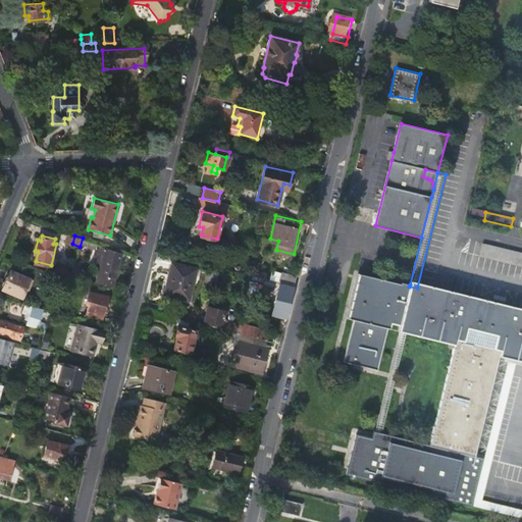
[(112,285),(120,252),(104,246),(102,252),(104,253),(97,281),(112,285)]
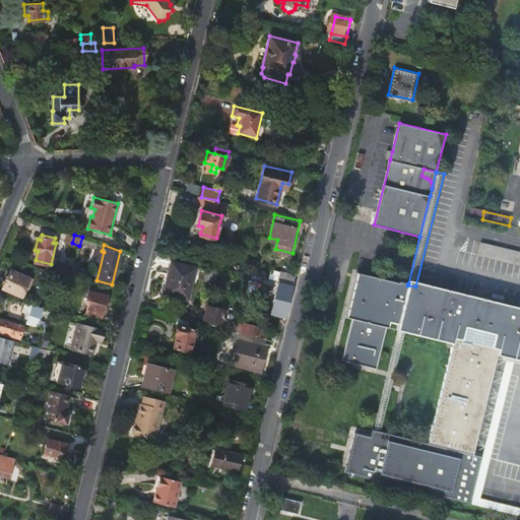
[(519,256),(478,247),(475,259),(519,270),(519,256)]
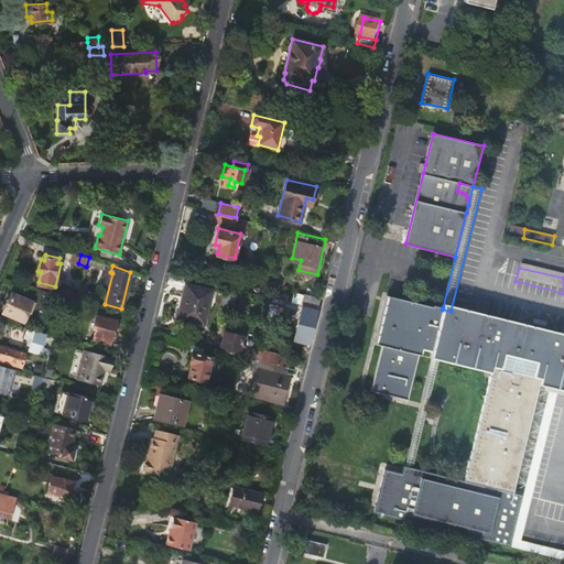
[(185,285),(183,295),(185,295),(180,318),(203,325),(210,291),(185,285)]
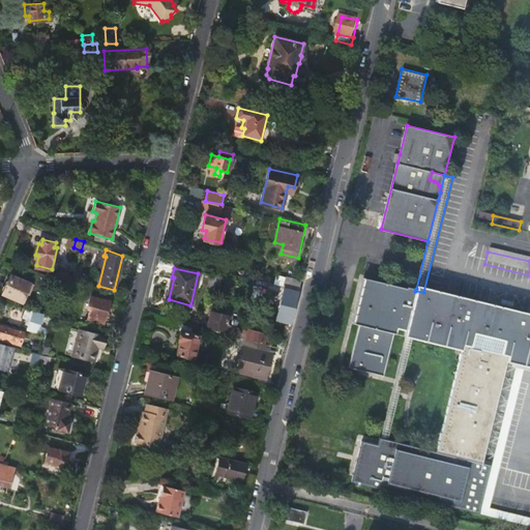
[(223,273),(210,270),(206,287),(218,290),(223,273)]
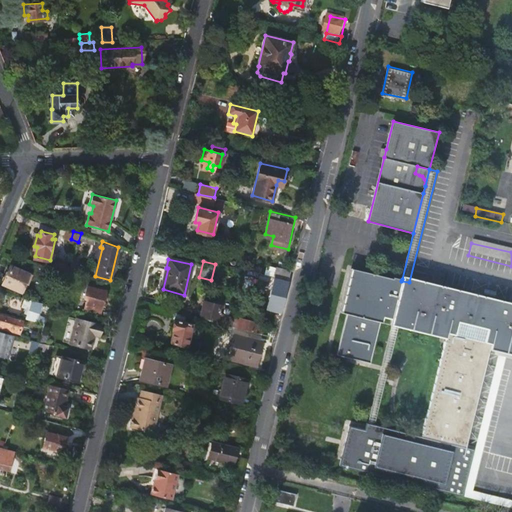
[(56,262),(55,267),(60,269),(67,271),(69,265),(56,262)]
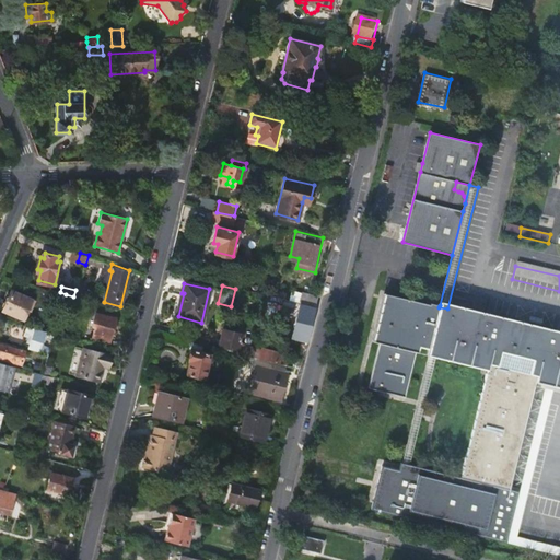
[(30,300),(12,292),(3,311),(22,319),(30,300)]
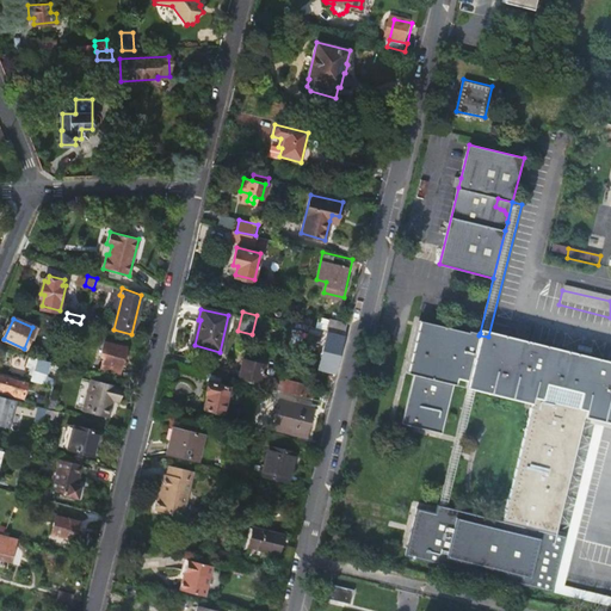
[(331,320),(328,331),(344,334),(346,323),(331,320)]
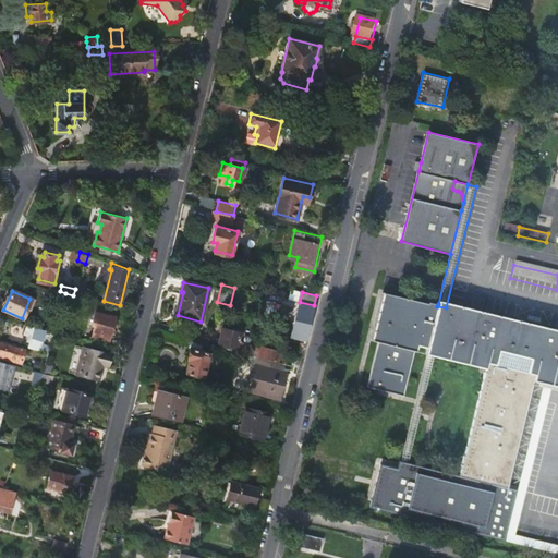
[(549,334),(531,329),(529,335),(521,334),(522,327),(502,323),(502,320),(494,318),(493,319),(446,307),(437,306),(438,304),(428,302),(427,303),(384,292),(374,328),(381,330),(367,386),(392,392),(397,375),(408,378),(416,344),(486,362),(459,473),(509,486),(536,374),(555,378),(557,376),(557,334),(550,332),(549,334)]
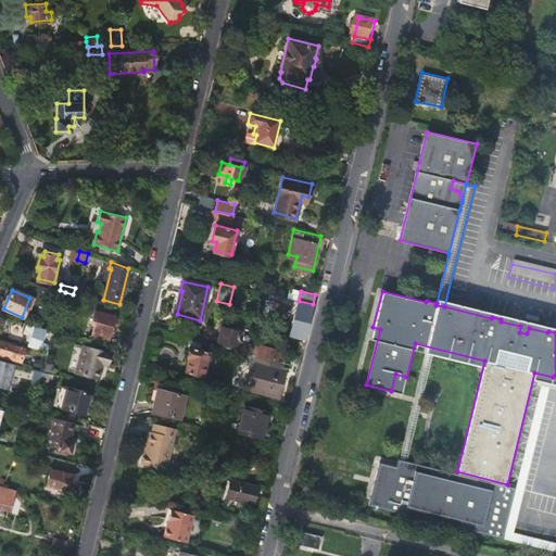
[(295,315),(310,319),(313,304),(299,301),(295,315)]
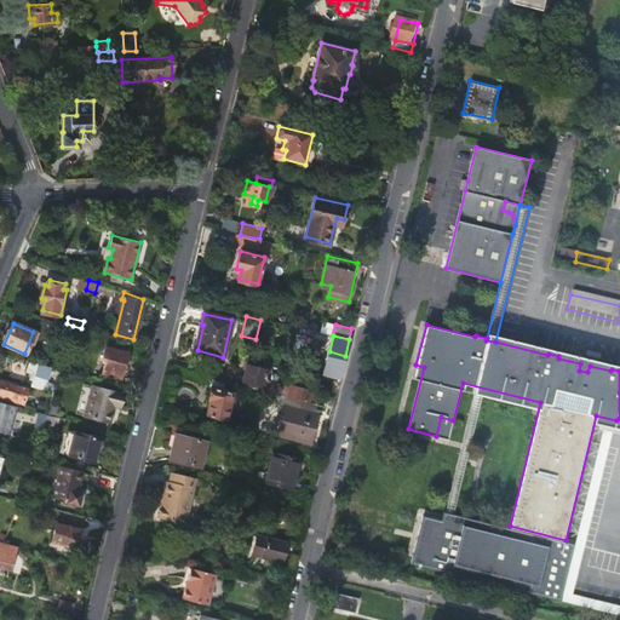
[(128,351),(107,346),(103,359),(107,360),(102,378),(120,383),(128,351)]
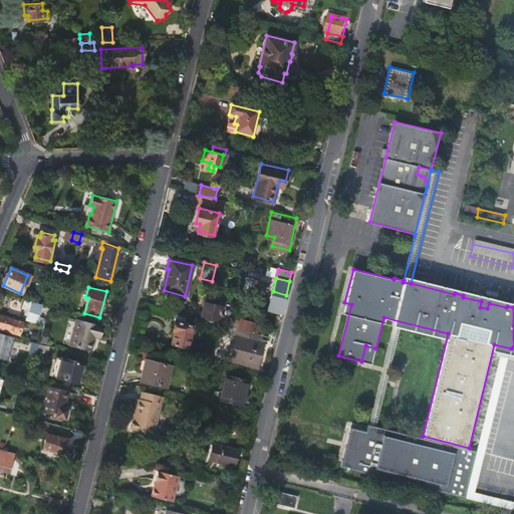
[(273,310),(277,311),(282,312),(285,298),(276,296),(273,310)]
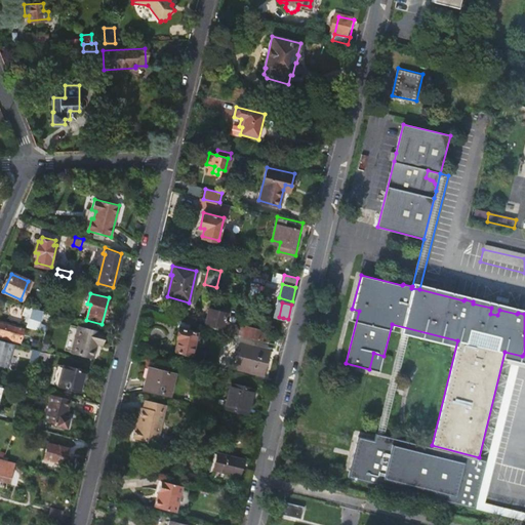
[(30,307),(23,325),(28,326),(34,308),(30,307)]
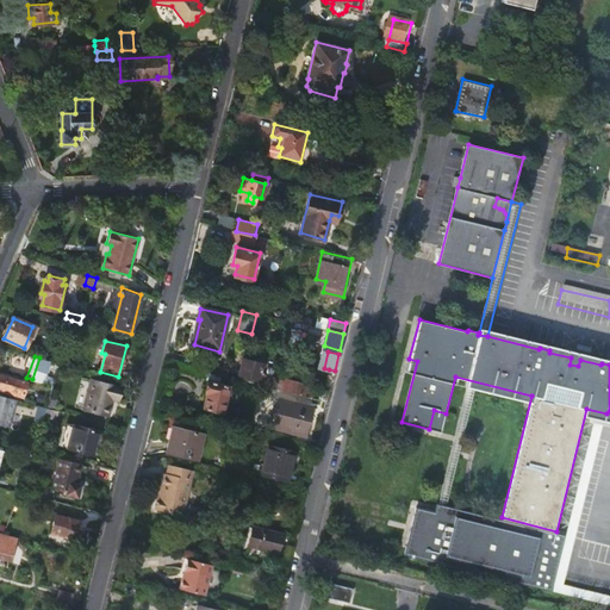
[(43,381),(50,360),(47,359),(39,358),(32,379),(43,381)]
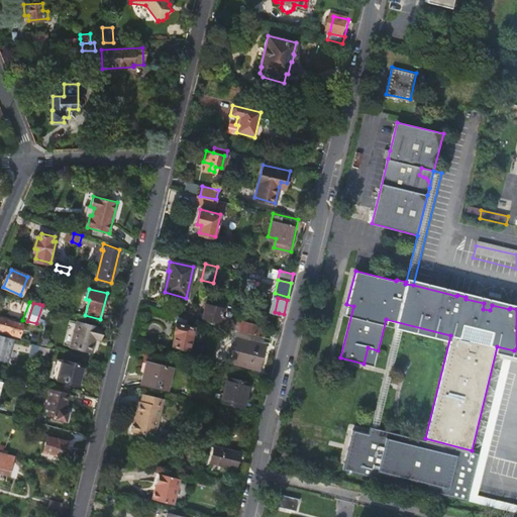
[(205,304),(201,321),(219,325),(234,329),(236,321),(221,317),(222,309),(205,304)]
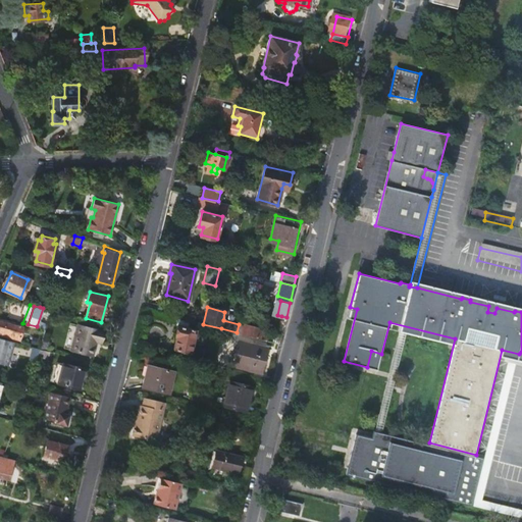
[(285,320),(280,319),(277,335),(281,336),(285,320)]
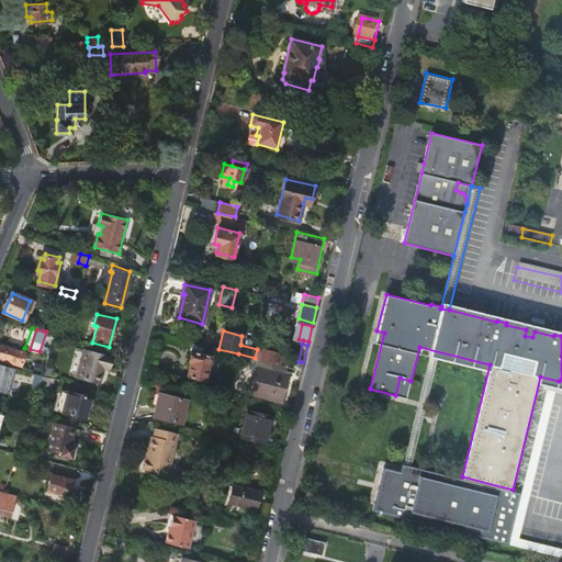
[(0,345),(0,356),(3,357),(2,360),(22,364),(25,351),(0,345)]
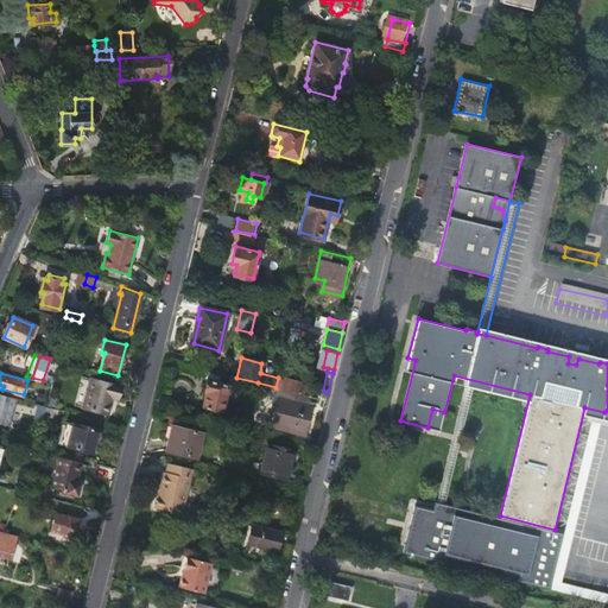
[(118,398),(120,385),(90,378),(83,406),(106,412),(111,397),(118,398)]
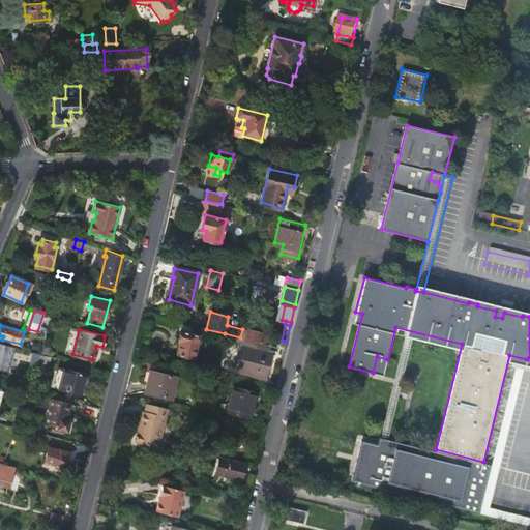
[(176,353),(194,357),(199,334),(181,329),(178,341),(179,341),(176,353)]
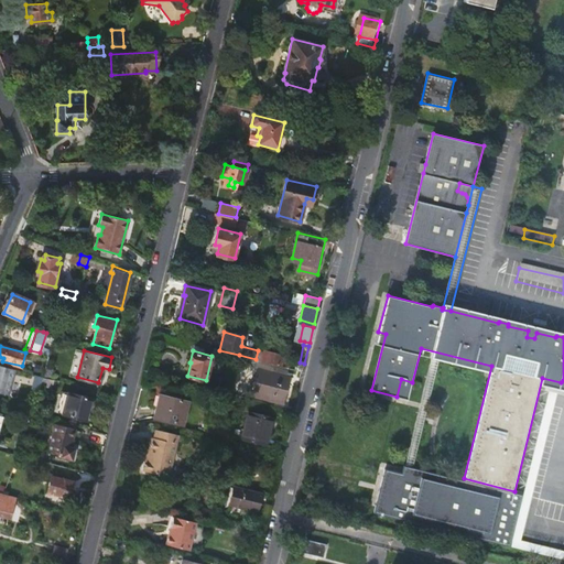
[(281,366),(283,355),(263,350),(262,351),(258,350),(256,359),(281,366)]
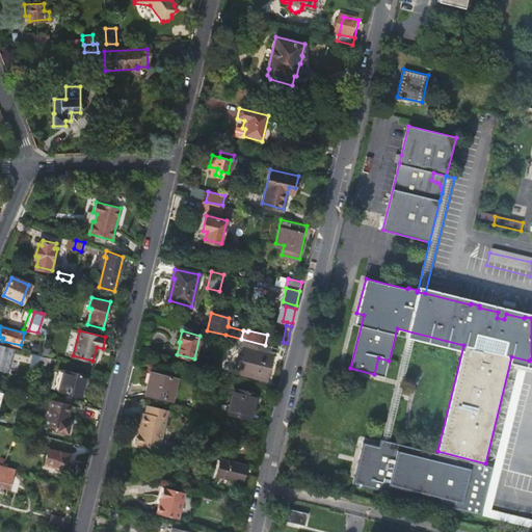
[(380,445),(493,473),(495,466),(485,463),(437,451),(437,452),(391,441),(415,339),(406,337),(380,445)]
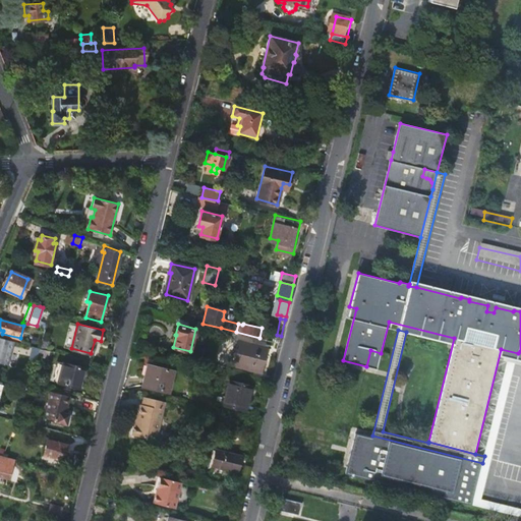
[(14,341),(0,337),(0,361),(8,364),(14,341)]
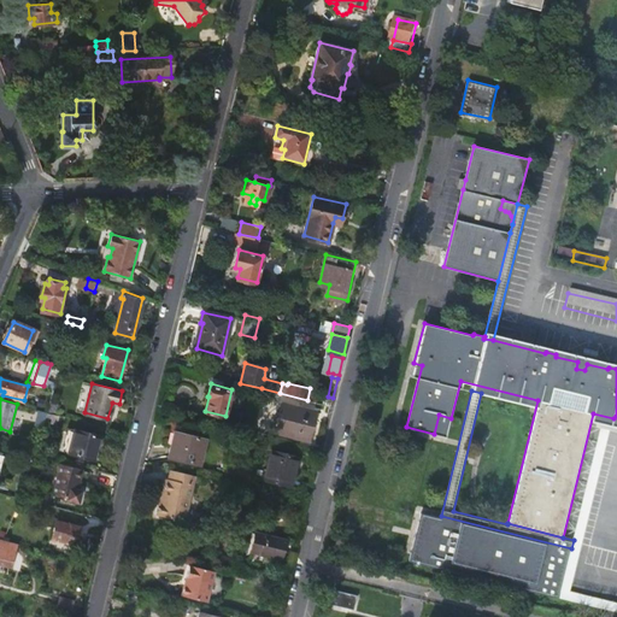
[(276,433),(309,441),(316,411),(283,403),(276,433)]
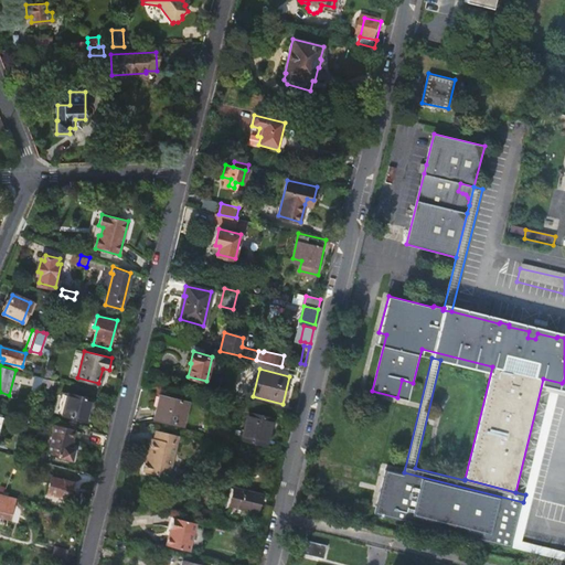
[(54,387),(56,380),(49,377),(43,376),(42,376),(41,384),(54,387)]
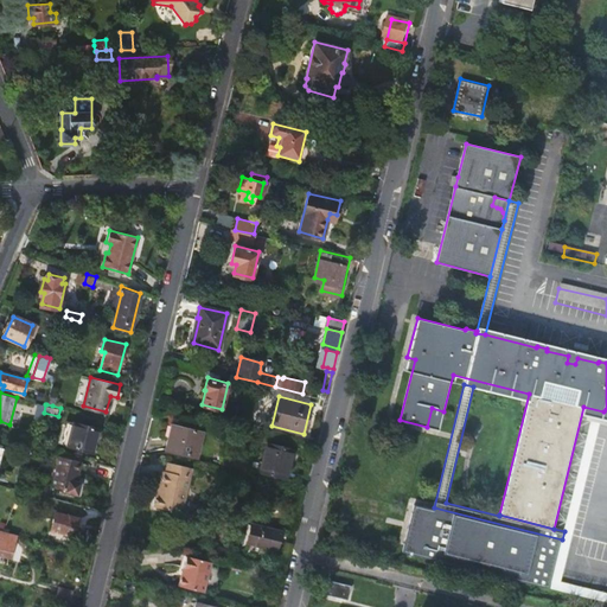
[(167,406),(165,415),(183,419),(185,410),(167,406)]
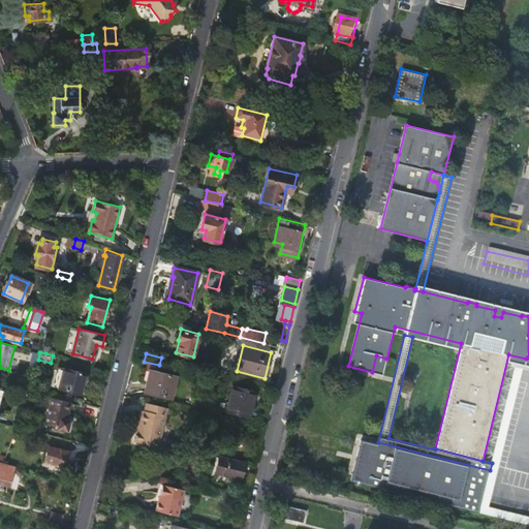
[(53,384),(81,392),(86,372),(58,365),(53,384)]
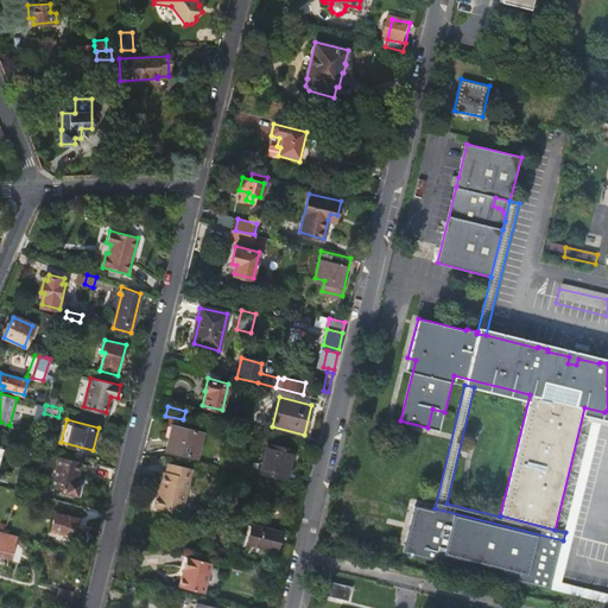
[(164,450),(195,457),(201,432),(171,425),(164,450)]
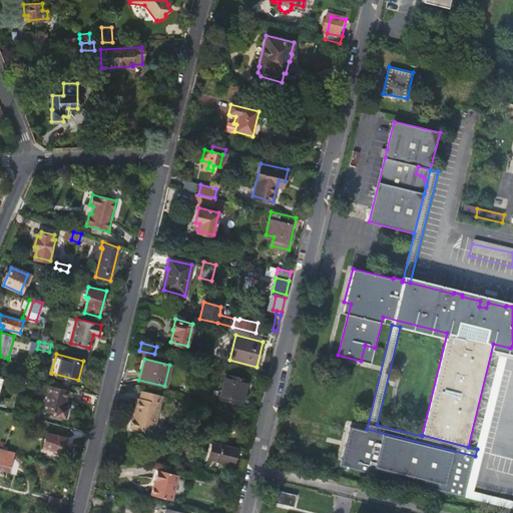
[(219,398),(241,403),(247,381),(225,375),(219,398)]
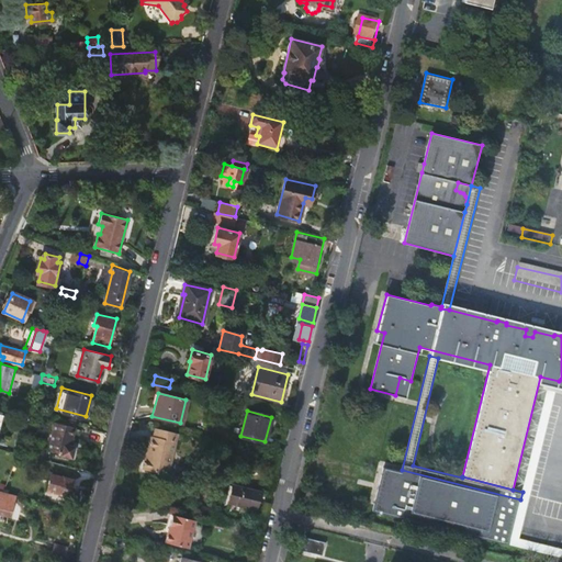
[(70,445),(75,427),(54,422),(47,450),(59,453),(59,454),(71,458),(75,446),(70,445)]
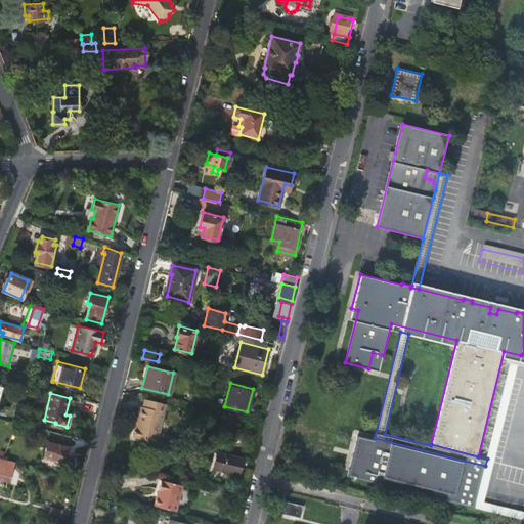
[(167,404),(145,398),(143,406),(141,406),(134,437),(158,443),(167,404)]
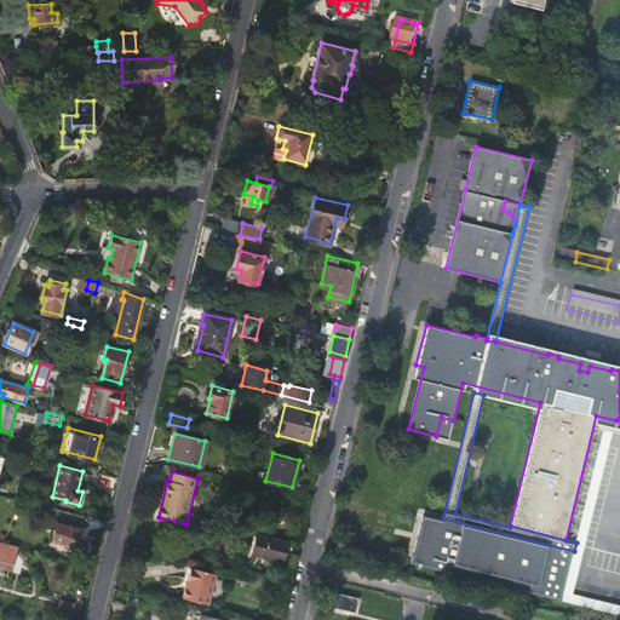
[(443,518),(425,515),(413,563),(562,600),(566,584),(563,583),(567,567),(569,568),(574,551),(443,518)]
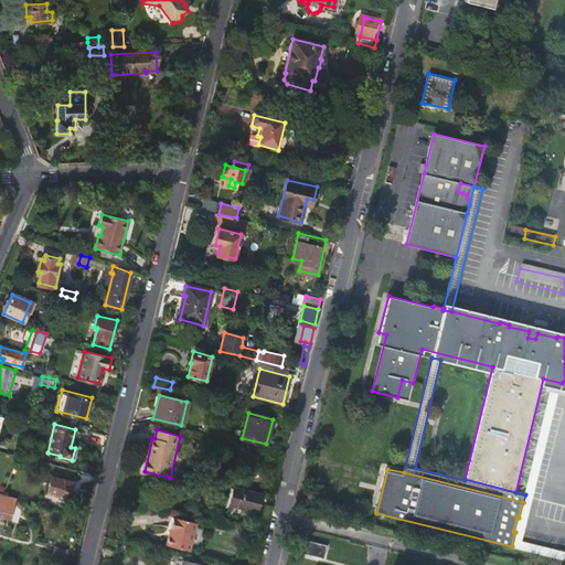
[(59,496),(68,498),(72,486),(73,486),(74,481),(63,478),(59,496)]
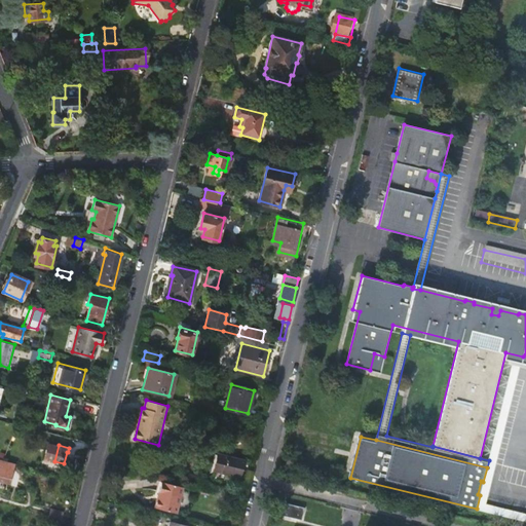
[(214,470),(238,476),(242,461),(217,455),(214,470)]
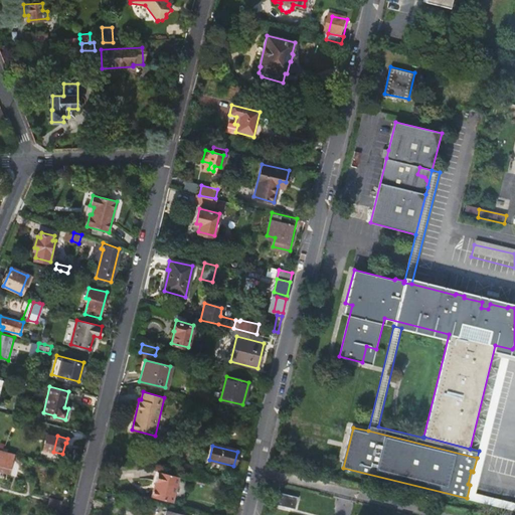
[(0,470),(12,474),(17,454),(0,449),(0,470)]
